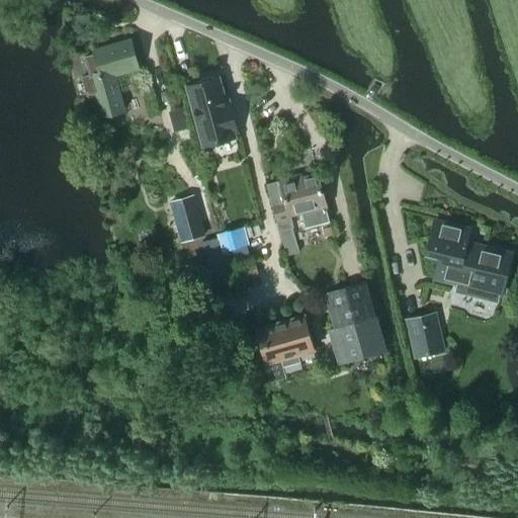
[(86,94),(96,91),(102,115),(122,109),(113,74),(138,67),(130,39),(93,50),(94,54),(84,57),(89,74),(81,77),(86,94)]
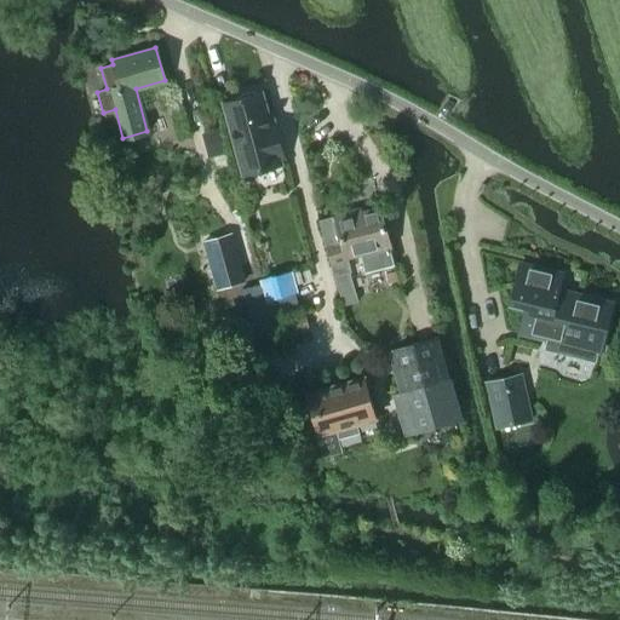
[(253,90),(241,93),(239,97),(224,101),(244,173),(281,164),(280,158),(283,156),(270,105),(265,107),(260,91),(257,92),(253,90)]
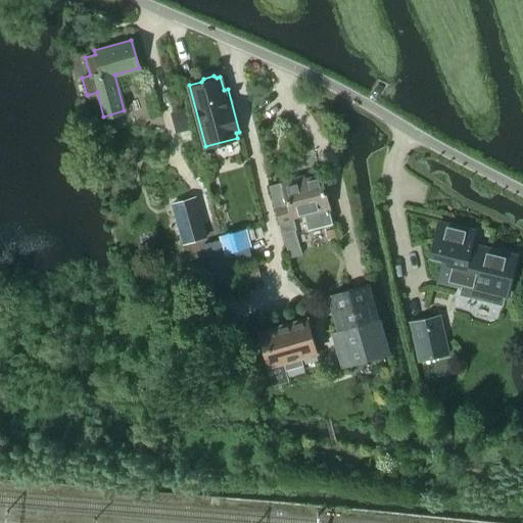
[(185,108),(174,111),(179,133),(191,130),(185,108)]
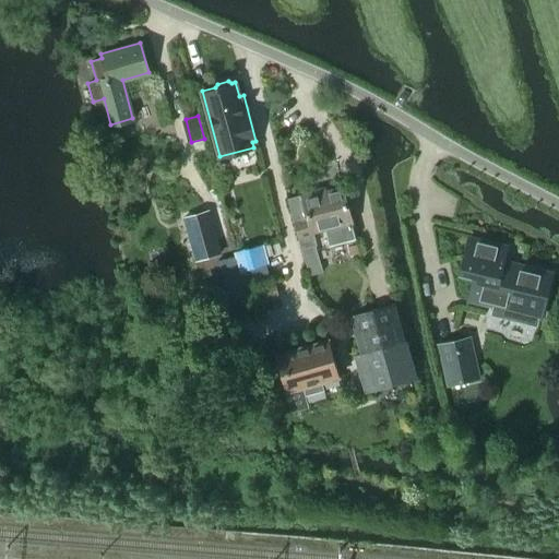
[(329,245),(355,237),(352,221),(343,187),(318,193),(317,189),(302,193),(304,197),(290,200),(294,214),(300,240),(306,263),(309,275),(322,272),(319,260),(313,237),(312,232),(324,227),(329,245)]
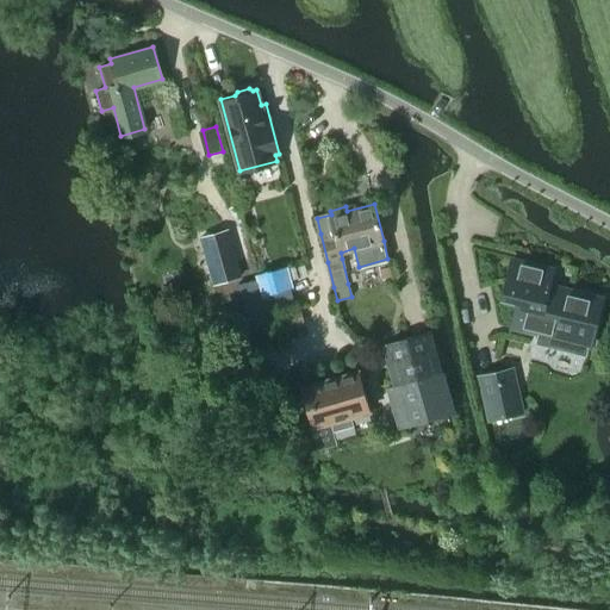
[(201,236),(215,282),(240,277),(226,230),(201,236)]
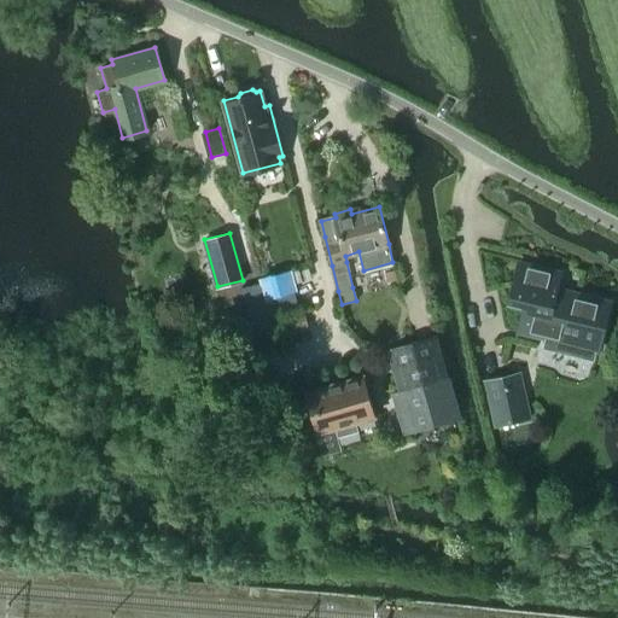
[(566,291),(566,293),(555,291),(559,272),(518,262),(508,301),(524,304),(518,330),(546,337),(542,348),(593,361),(596,349),(598,350),(610,302),(566,291)]
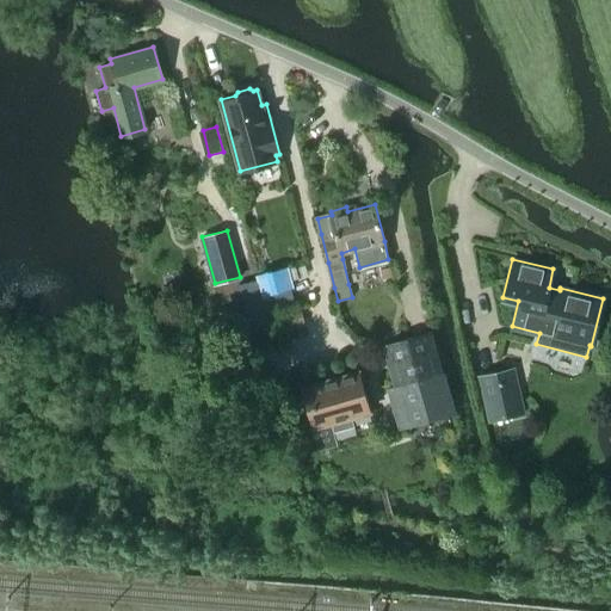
[(263,289),(267,308),(295,301),(290,282),(263,289)]
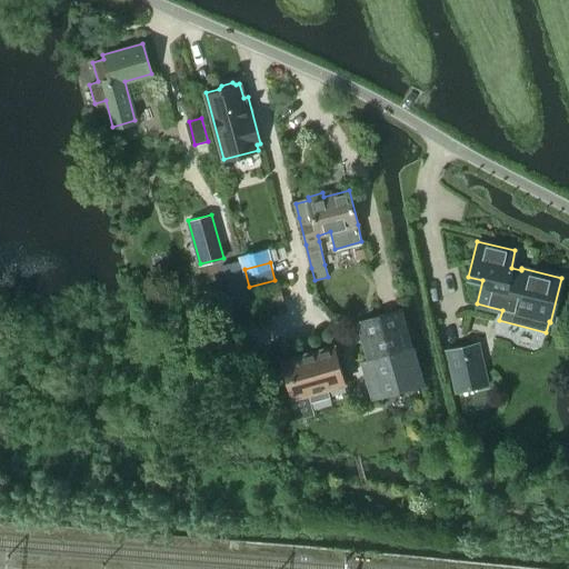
[(355,321),(366,360),(411,348),(400,308),(355,321)]
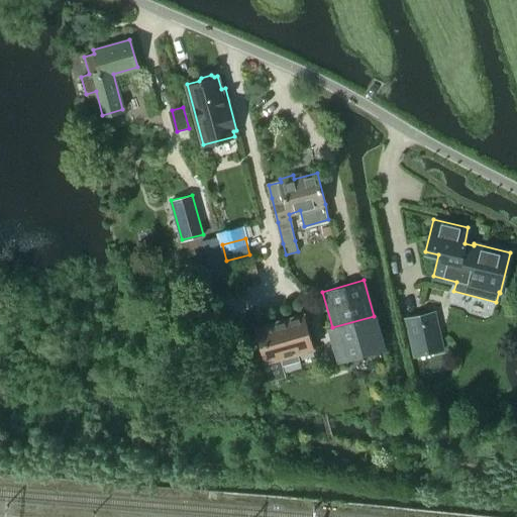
[(445,352),(435,311),(403,318),(413,359),(445,352)]
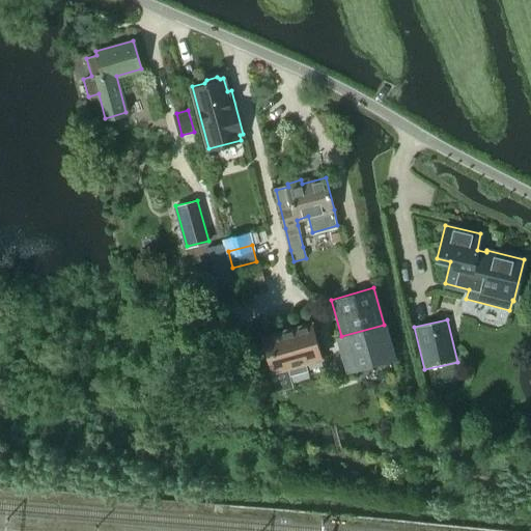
[(311,323),(261,336),(272,371),(288,366),(290,374),(307,369),(305,361),(322,357),(311,323)]
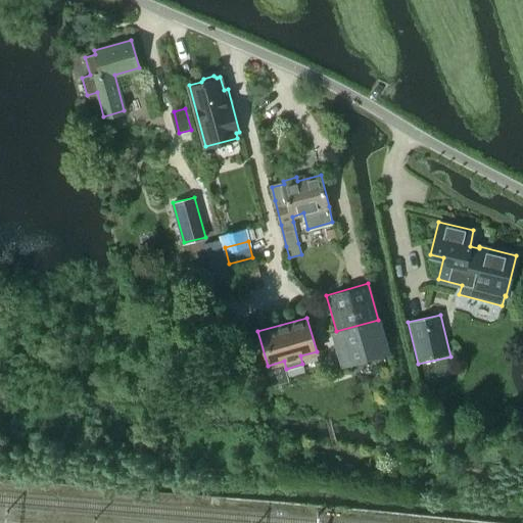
[(336,331),(332,332),(340,363),(344,362),(345,366),(388,353),(378,320),(336,331)]
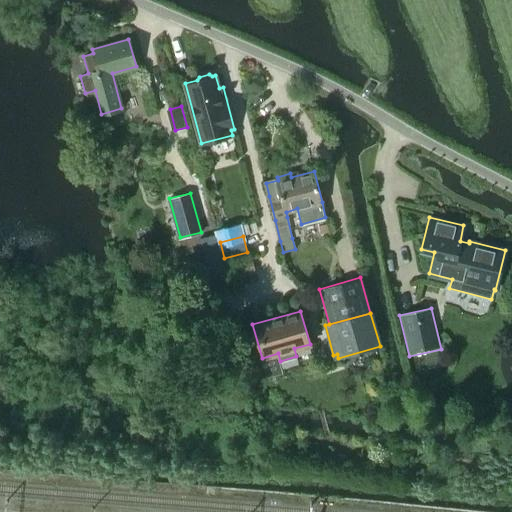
All buildings are outlined.
